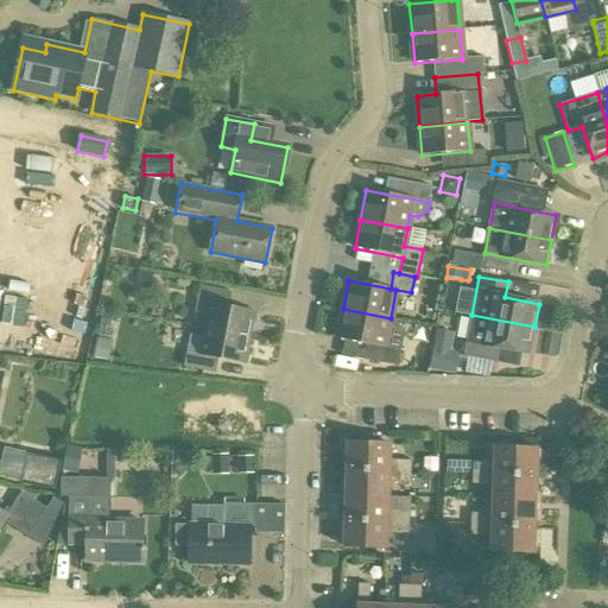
[(204,331),(251,339),(255,312),(196,302),(195,311),(207,314),(204,331)]
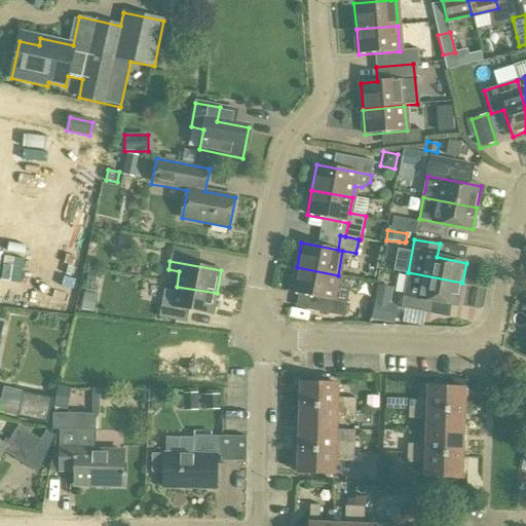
[(338,275),(297,267),(292,294),(333,301),(336,285),(344,286),(345,277),(338,275)]
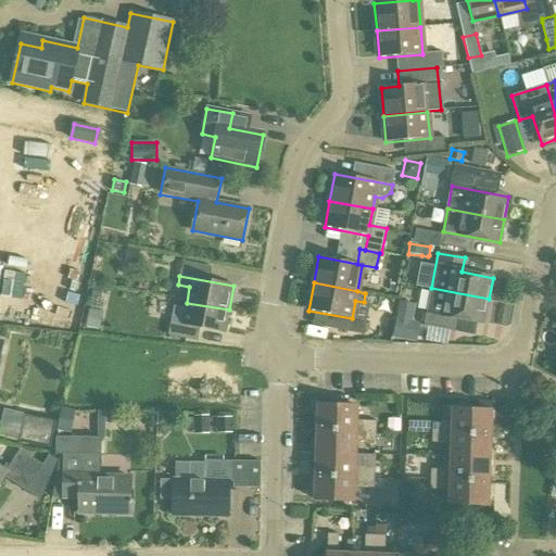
[(431,288),(425,326),(428,327),(450,331),(453,317),(484,324),(489,299),(431,288)]
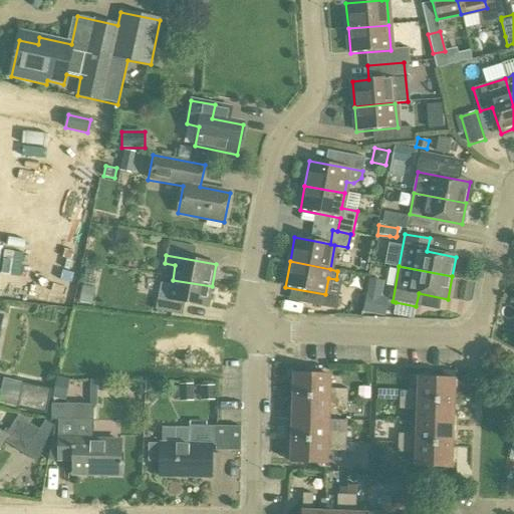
[(208,308),(212,286),(173,280),(172,285),(161,283),(158,298),(169,300),(208,308)]
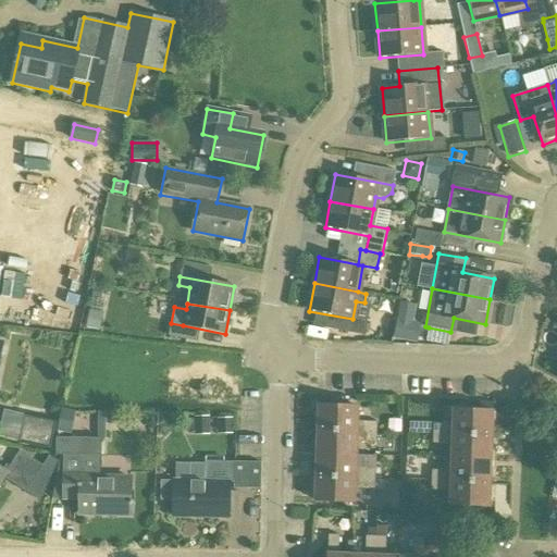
[(412,322),(396,320),(393,339),(417,344),(420,324),(412,322)]
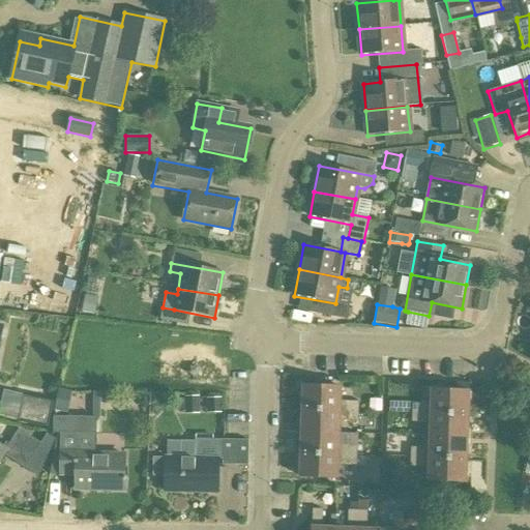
[(425,329),(429,316),(408,312),(406,325),(425,329)]
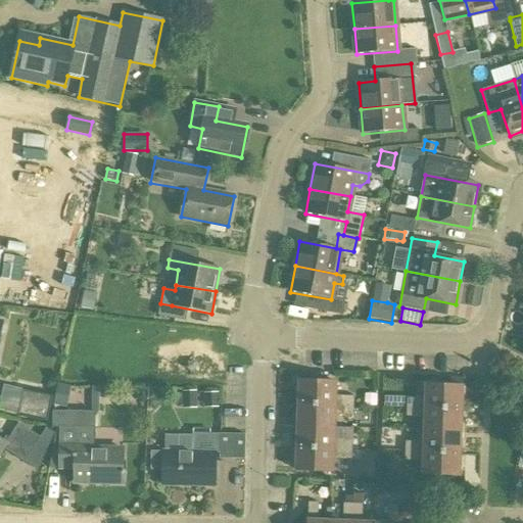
[(298,403),(352,406),(353,396),(335,396),(335,382),(299,381),(298,403)]
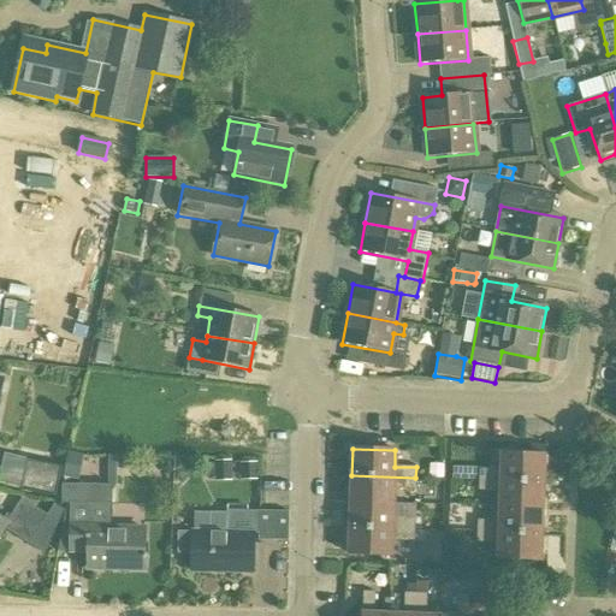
[(63,478),(78,481),(83,455),(69,452),(63,478)]
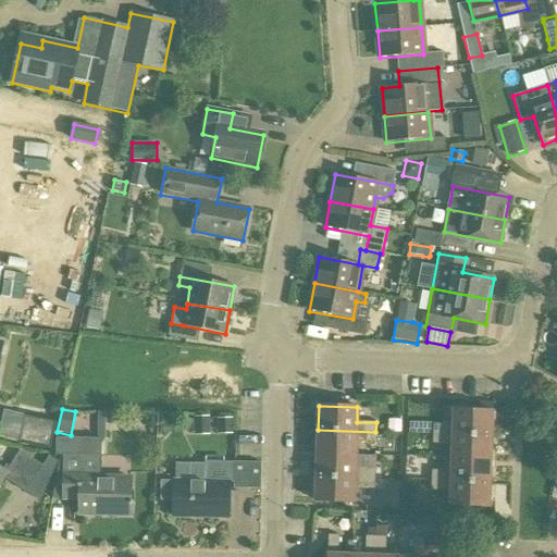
[(433,433),(492,435),(492,411),(454,410),(453,424),(433,423),(433,433)]
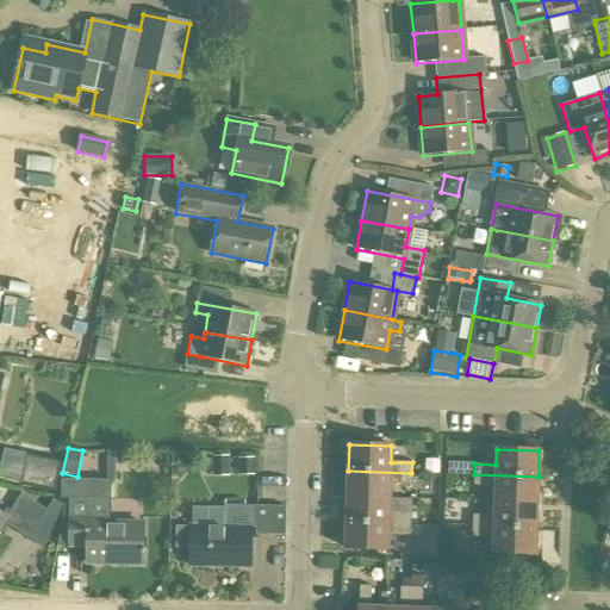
[(56,495),(64,461),(25,453),(18,485),(56,495)]
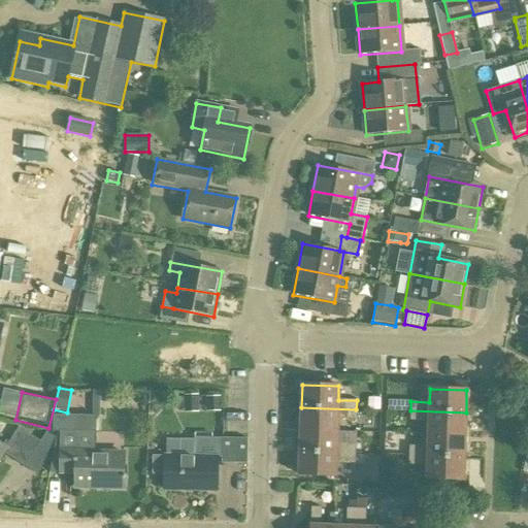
[(198,395),(184,396),(185,407),(198,406),(198,395)]
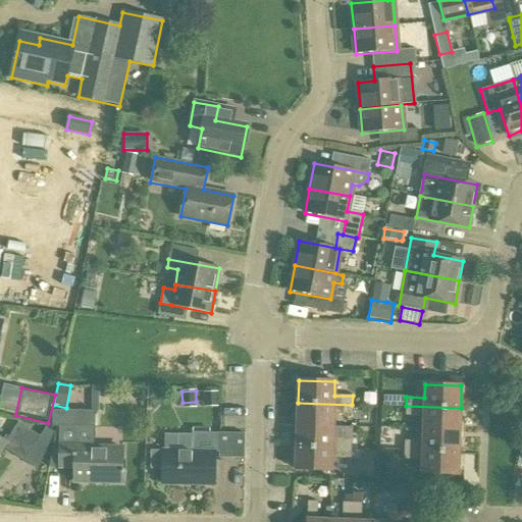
[(203,393),(204,402),(218,401),(217,393),(203,393)]
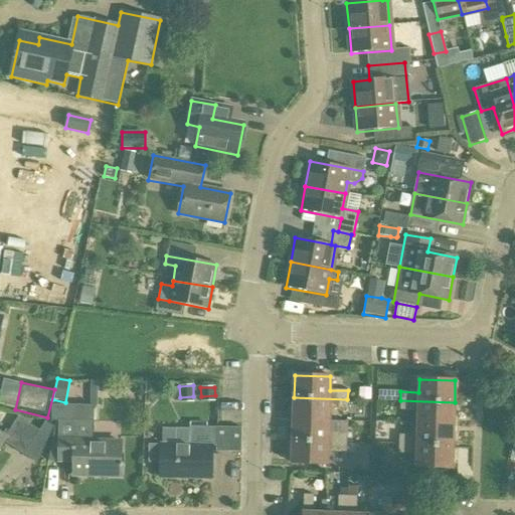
[(347,409),(347,399),(294,397),(293,419),(329,420),(329,409),(347,409)]
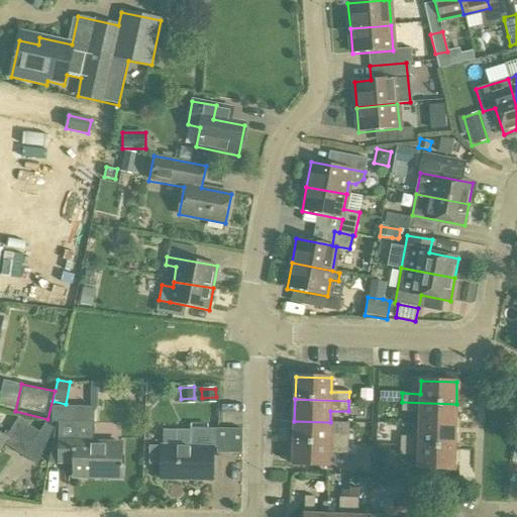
[(455,426),(456,404),(402,402),(401,412),(420,412),(419,425),(455,426)]
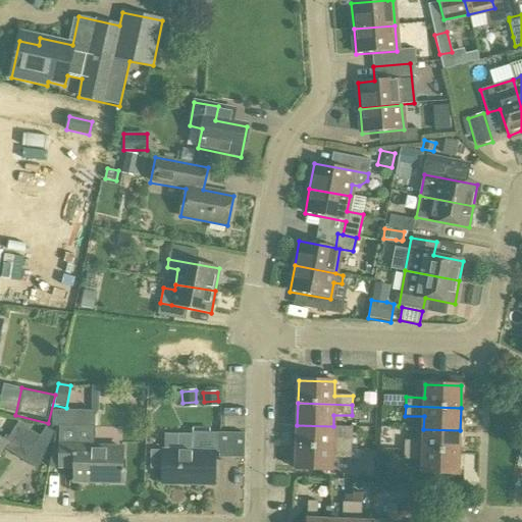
[(94,427),(94,411),(52,410),(51,427),(60,427),(59,468),(74,469),(74,482),(121,483),(122,449),(92,448),(93,427),(94,427)]
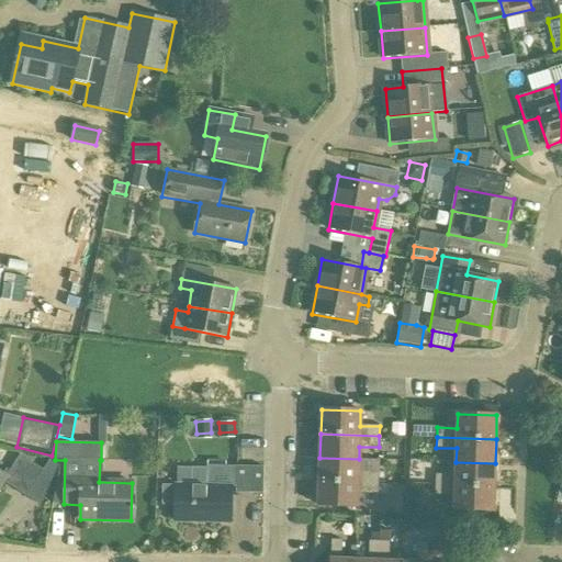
[(25,496),(43,470),(20,454),(10,471),(7,469),(3,474),(0,471),(0,487),(3,482),(25,496)]
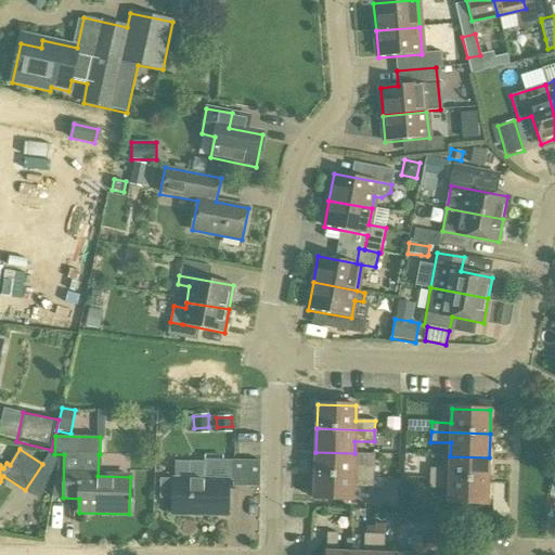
[(353,467),(355,453),(315,452),(315,476),(373,478),(373,467),(353,467)]
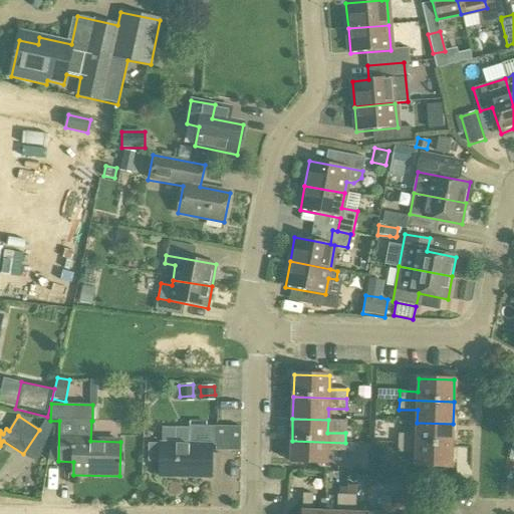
[(452,446),(453,424),(417,423),(417,434),(398,434),(398,444),(452,446)]
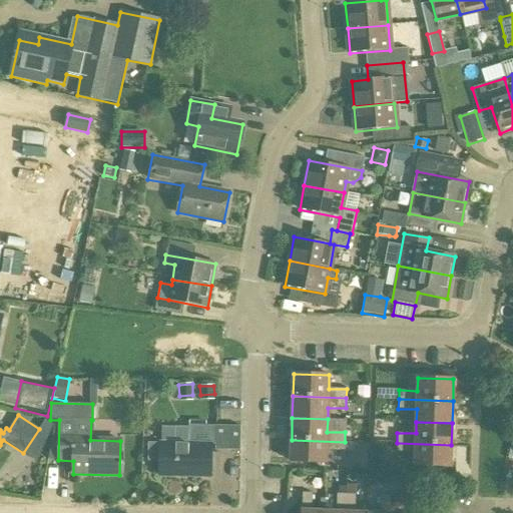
[(239,451),(240,427),(188,425),(188,444),(160,443),(160,444),(148,443),(147,460),(160,461),(159,475),(209,477),(210,444),(215,445),(215,450),(239,451)]
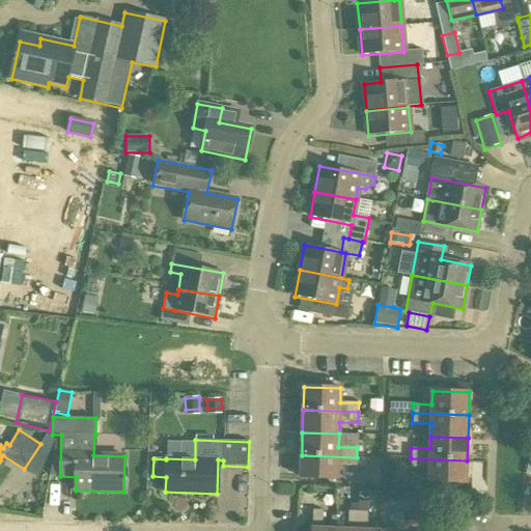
[(357,467),(357,457),(302,455),(301,478),(337,479),(338,466),(357,467)]
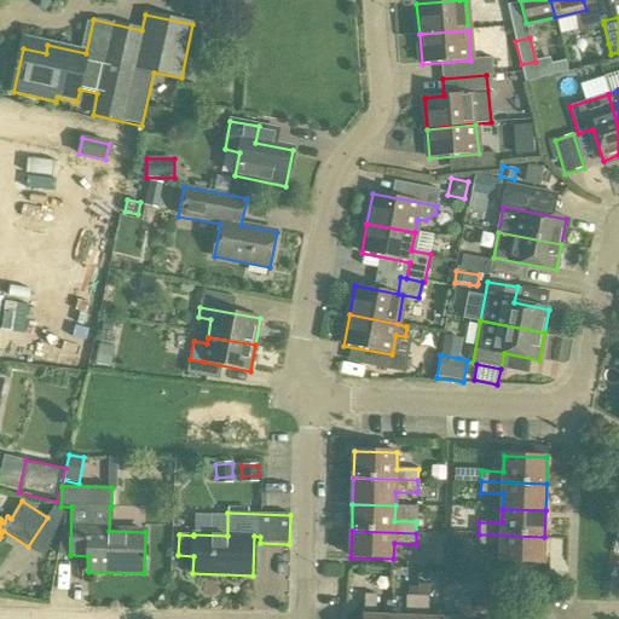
[(543,563),(544,537),(479,534),(479,544),(501,545),(501,561),(543,563)]
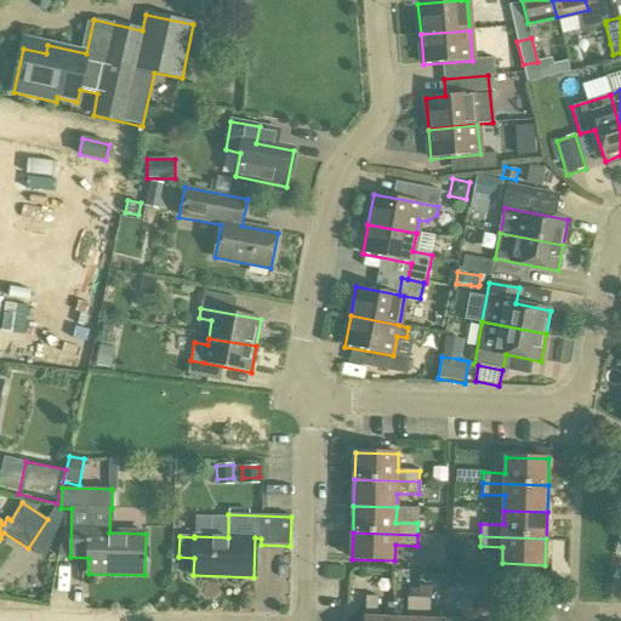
[(391,620),(392,620),(377,620),(379,597),(366,597),(364,620),(391,620)]
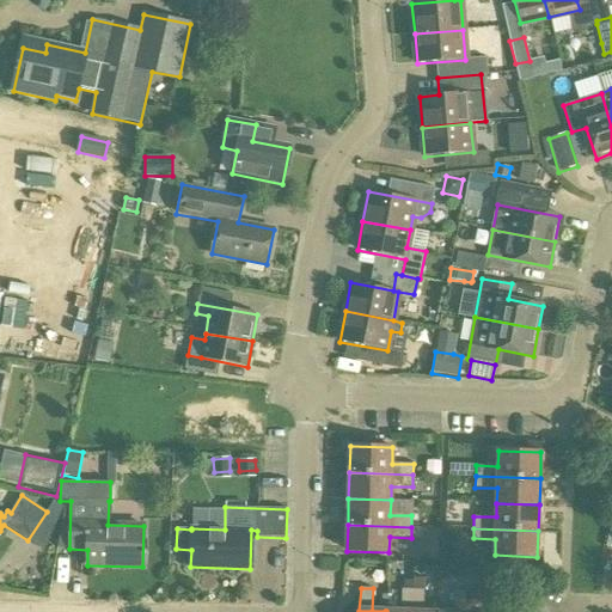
[(411,611),(412,589),(402,589),(401,611),(386,611),(385,611),(411,611)]
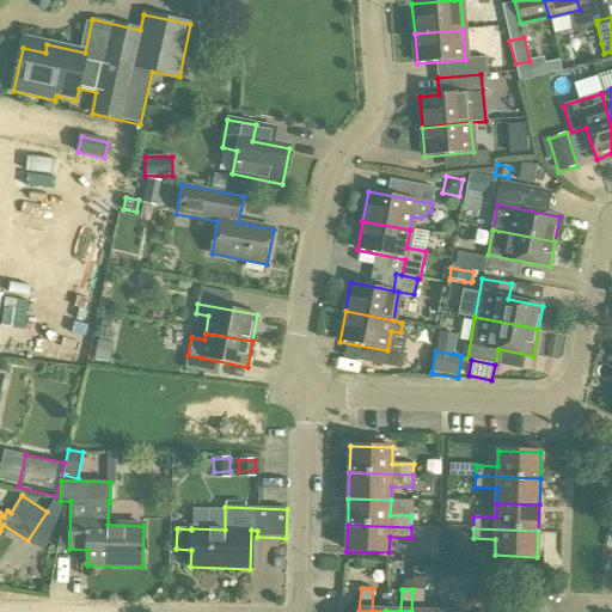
[(426,611),(424,611),(424,591),(412,589),(411,611),(426,611)]
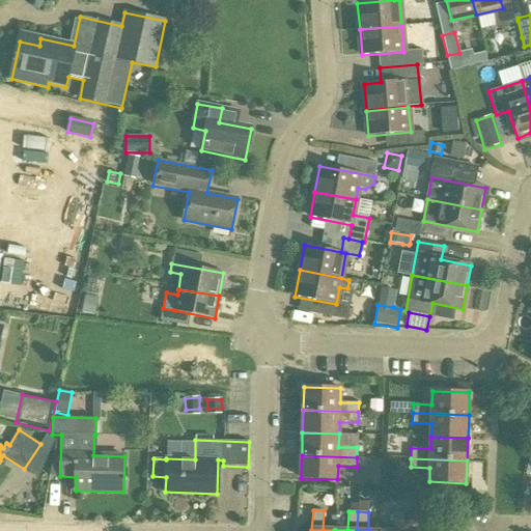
[(402,530),(403,512),(393,512),(392,530),(402,530)]
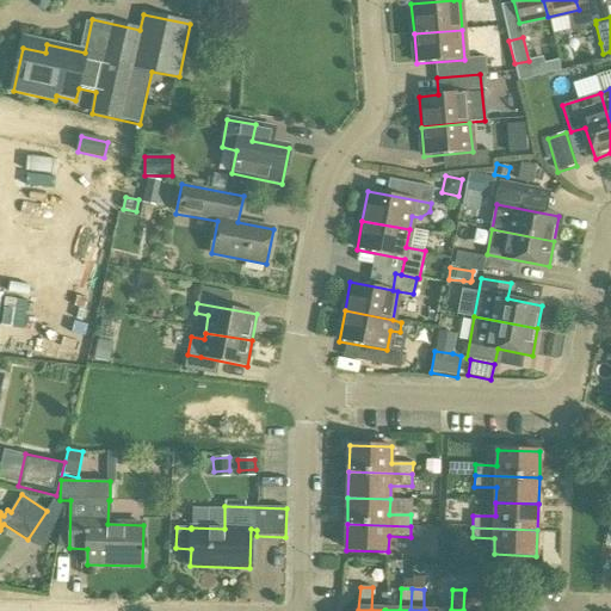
[(482,591),(468,591),(468,606),(481,608),(482,591)]
